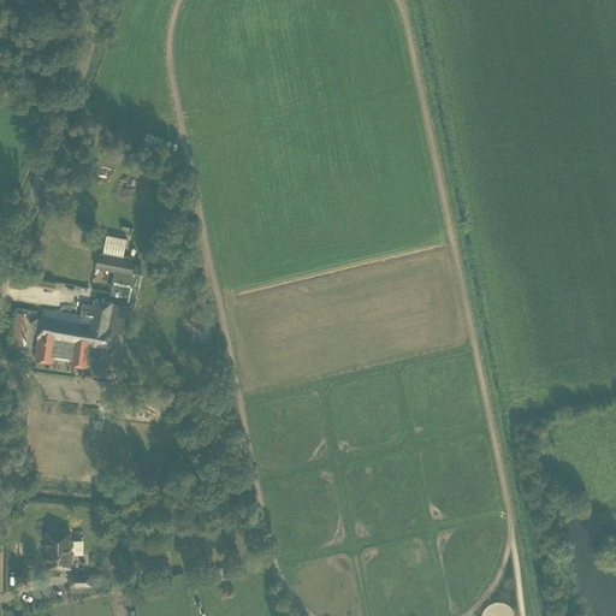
[(95,267),(107,270),(114,271),(112,284),(131,288),(136,260),(132,259),(132,260),(124,259),(128,241),(107,236),(104,254),(98,253),(95,267)]
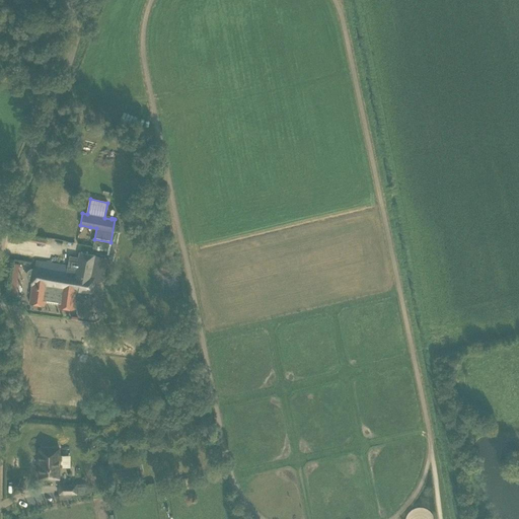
[(20,232),(19,238),(45,243),(47,237),(20,232)]
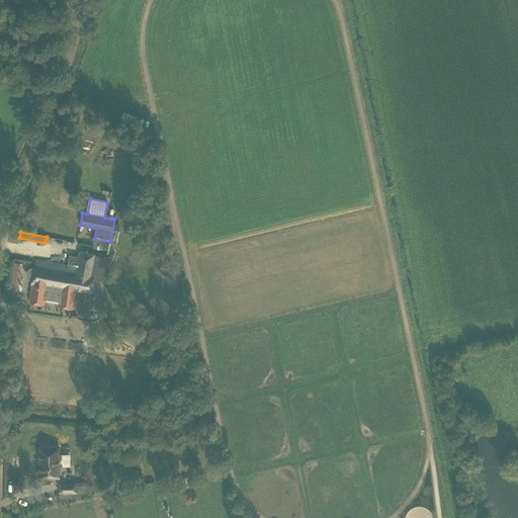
[(26,273),(26,274),(27,274),(27,275),(27,276),(27,277),(28,277),(28,278),(29,278),(30,279),(31,279),(31,283),(31,284),(29,303),(39,305),(46,306),(47,303),(60,305),(60,308),(75,310),(76,300),(82,301),(89,295),(89,294),(91,294),(93,281),(97,281),(104,278),(108,257),(80,251),(79,256),(70,254),(68,265),(46,261),(35,259),(34,268),(33,268),(32,268),(31,268),(30,268),(30,269),(29,269),(28,269),(28,270),(27,270),(27,271),(27,272),(27,273),(26,273)]
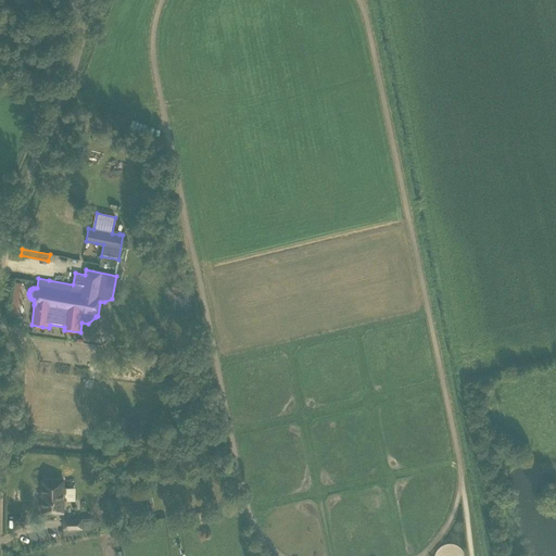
[(180,293),(172,302),(182,313),(191,305),(180,293)]
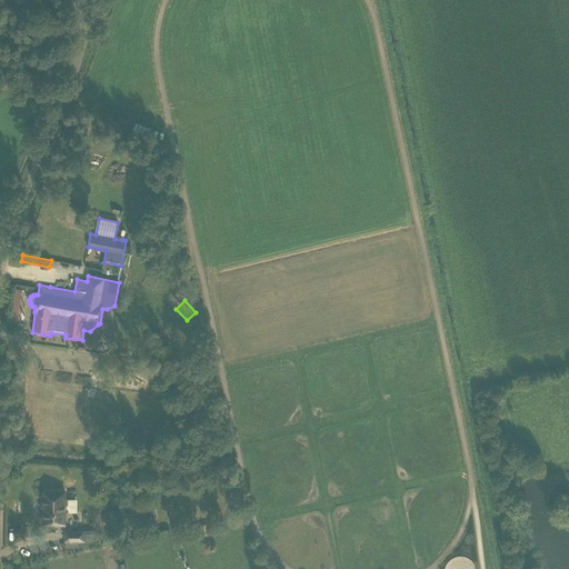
[(111,340),(112,313),(103,313),(102,339),(111,340)]
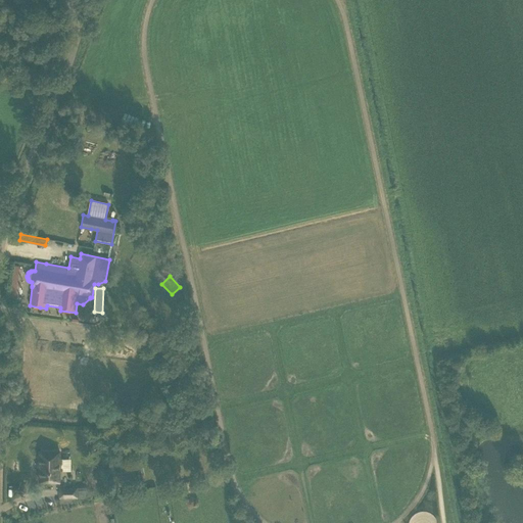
[(60,450),(49,450),(39,450),(40,482),(60,482),(60,450)]
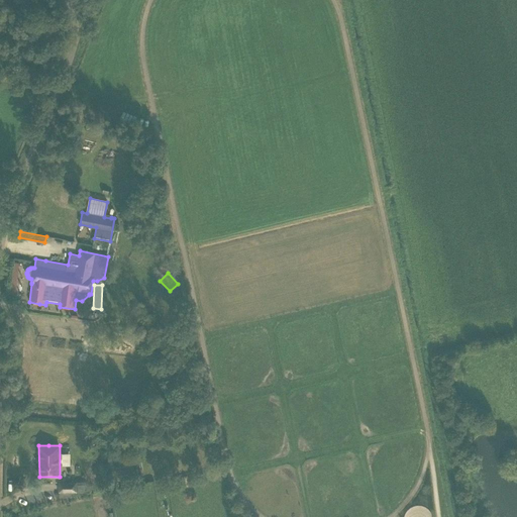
[(59,481),(59,490),(77,490),(77,481),(59,481)]
